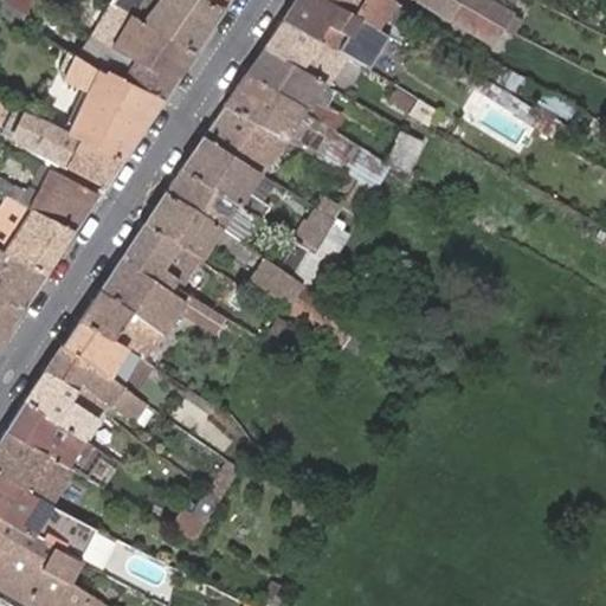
[(26,0),(0,0),(0,17),(23,28),(36,5),(26,0)]
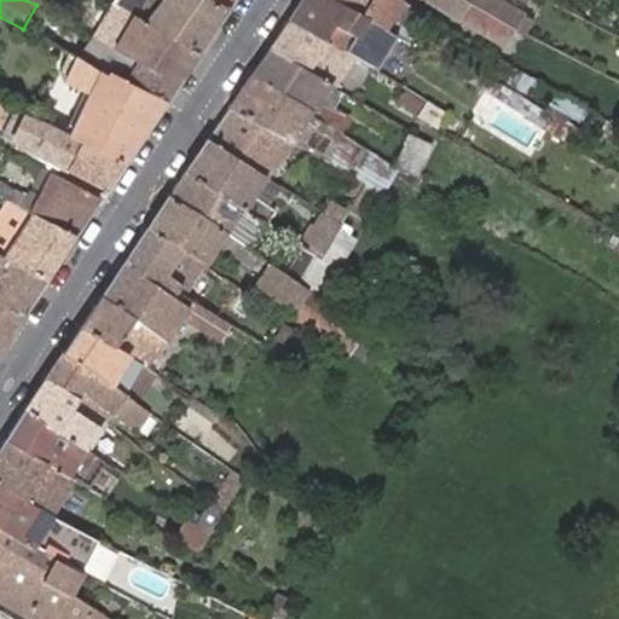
[(231,4),(221,0),(128,0),(125,9),(138,13),(202,47),(231,4)]
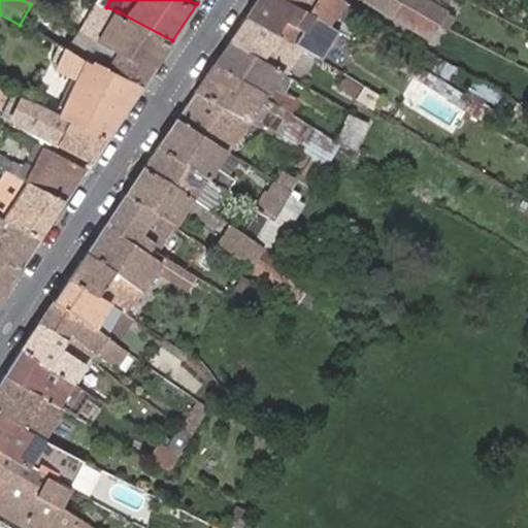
[(312,19),(282,0),(256,0),(244,19),(245,20),(275,38),(276,36),(299,51),(317,62),(334,32),(330,30),(318,22),(312,19)]
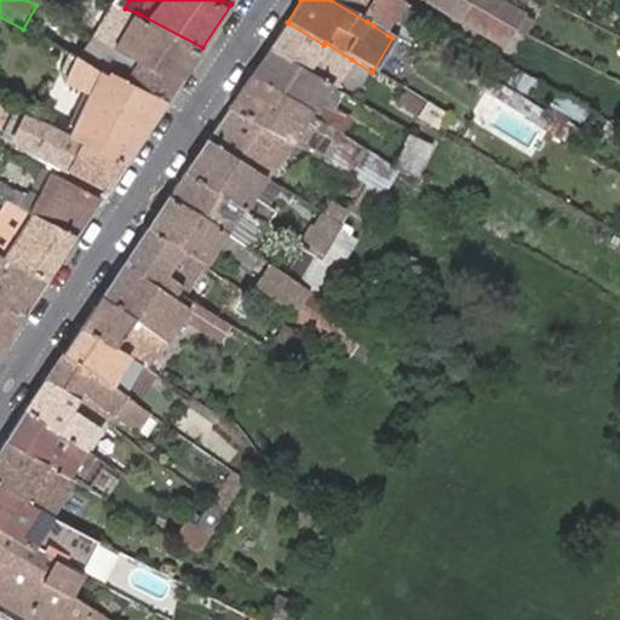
[(331,0),(367,22),(373,26),(388,35),(395,22),(390,18),(400,0),(331,0)]
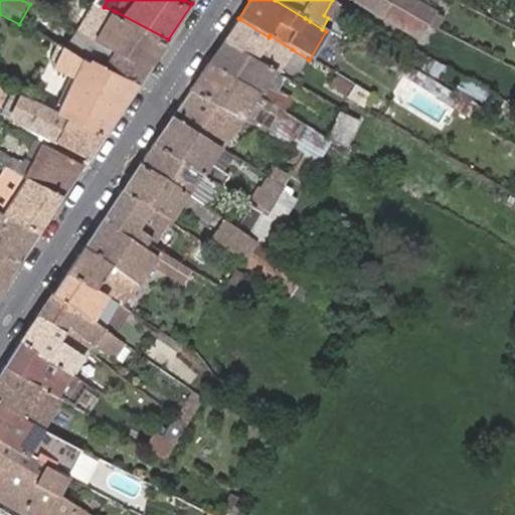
[(350,0),(381,19),(420,43),(430,26),(391,4),(384,0),(350,0)]
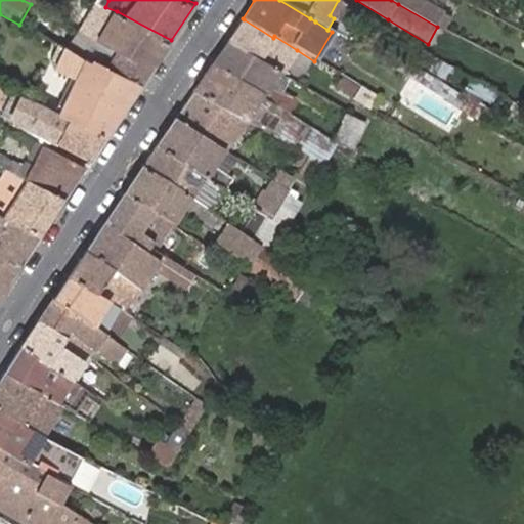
[(88,62),(140,86),(171,40),(117,11),(97,43),(50,16),(39,34),(88,62)]
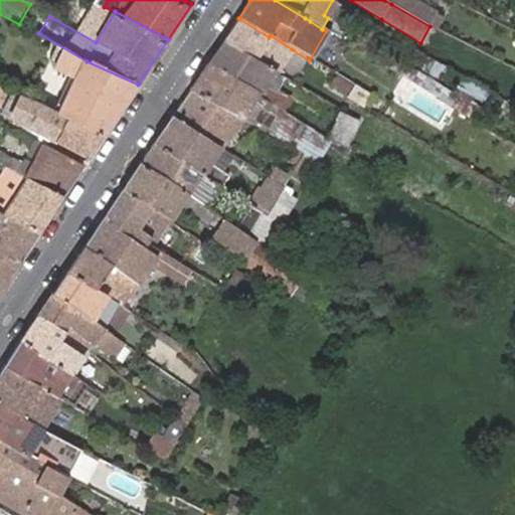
[(239,19),(224,42),(254,61),(255,60),(274,71),(277,73),(292,49),(270,35),(269,37),(239,19)]
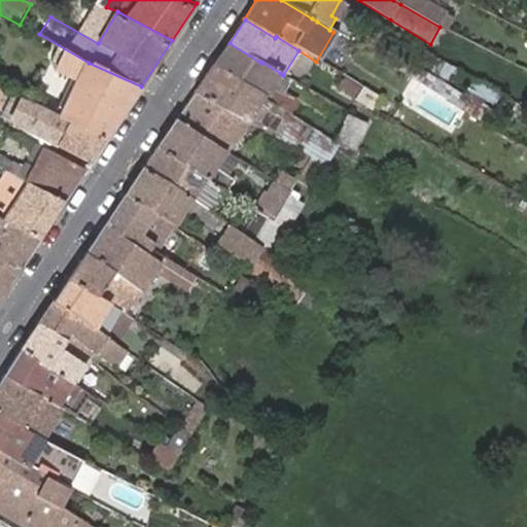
[(230,43),(214,65),(265,98),(266,96),(280,73),(261,62),(260,63),(230,43)]
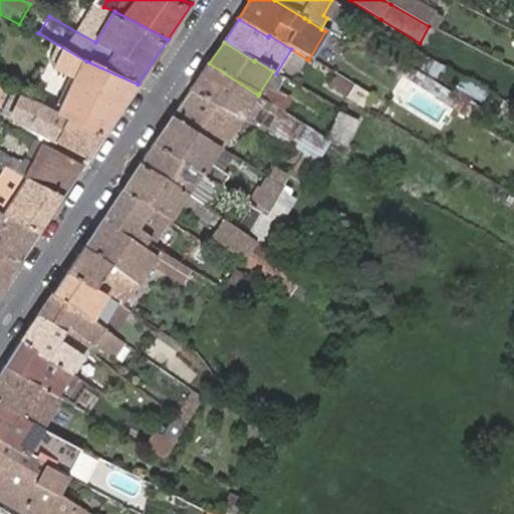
[(104,136),(138,84),(86,61),(55,112),(69,118),(104,136)]
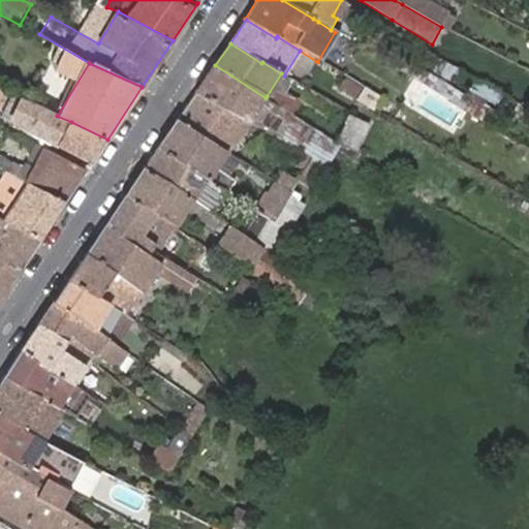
[(266,98),(215,65),(195,94),(245,126),(305,157),(313,161),(331,134),(267,96),(266,98)]
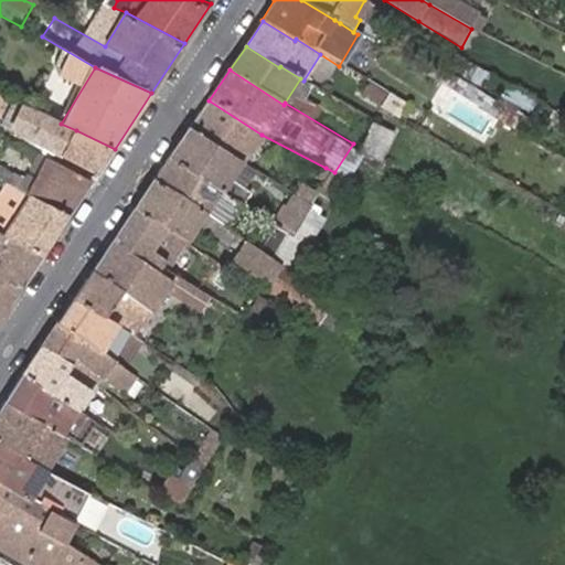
[(209,100),(189,129),(242,163),(262,135),(209,100)]
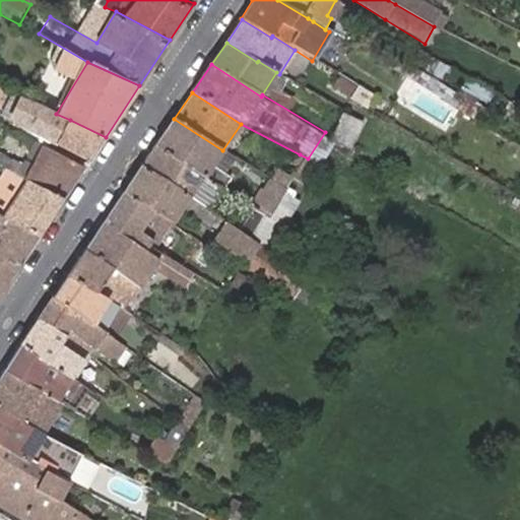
[(56,114),(23,99),(11,118),(58,143),(70,120),(56,114)]
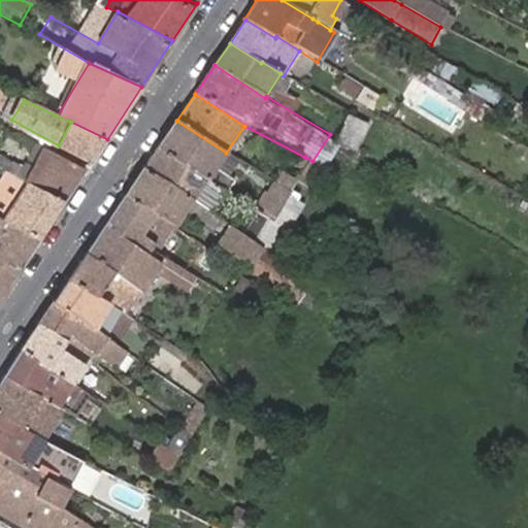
[(343,112),(330,134),(342,141),(345,143),(358,122),(343,112)]
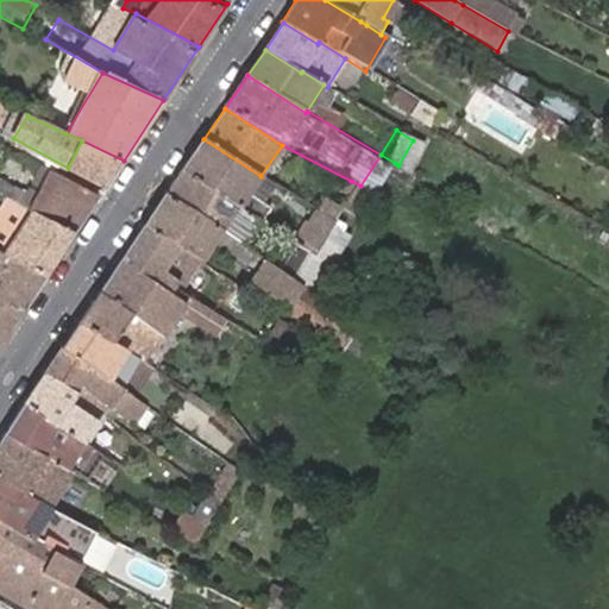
[(182,171),(239,209),(261,176),(203,139),(182,171)]
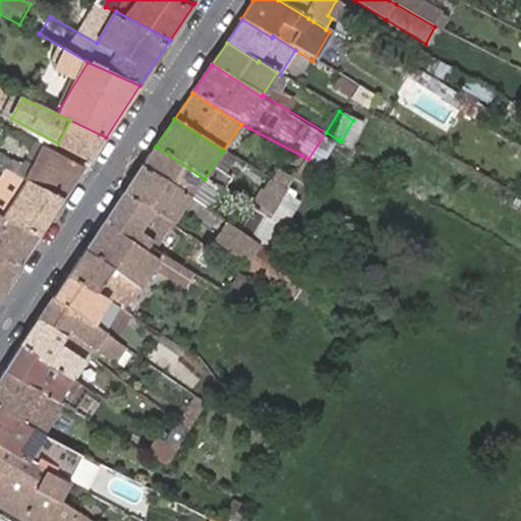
[(90,162),(106,137),(70,120),(58,143),(90,162)]
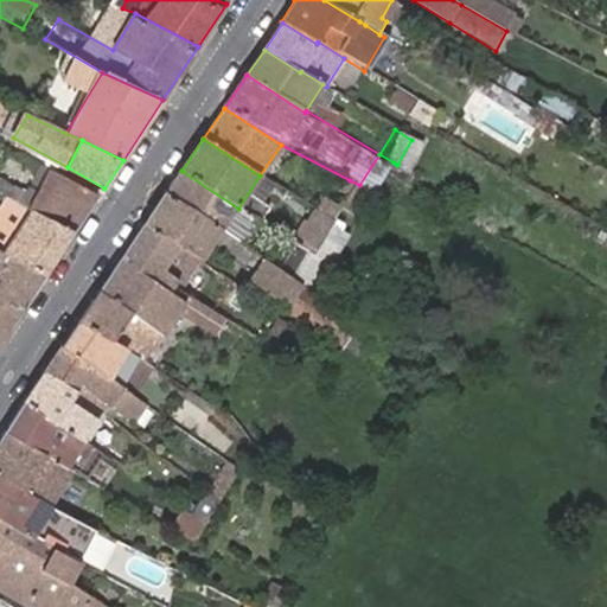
[(394,163),(379,154),(359,185),(355,192),(344,209),(359,218),(394,163)]
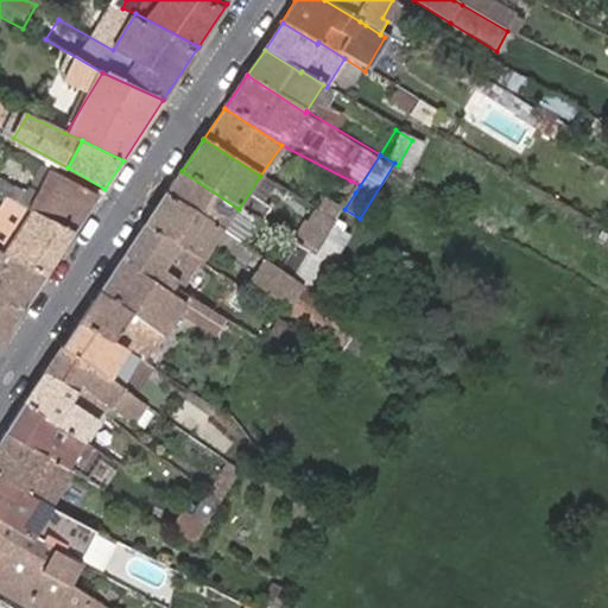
[(100,196),(51,169),(39,162),(21,190),(0,178),(0,195),(16,203),(73,235),(100,196)]
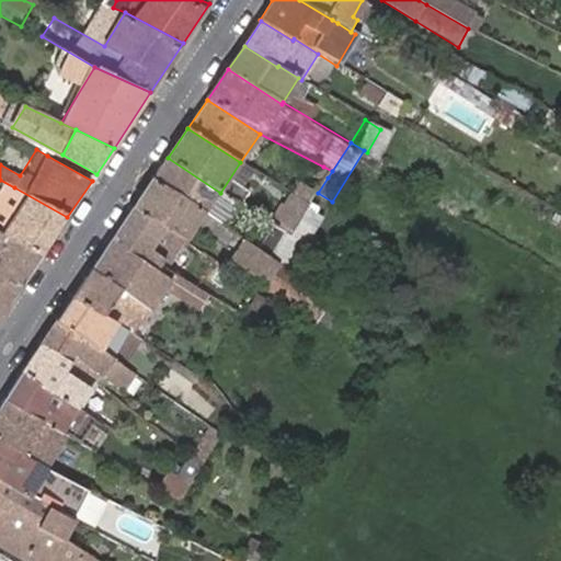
[(151,181),(204,216),(220,193),(168,158),(151,181)]
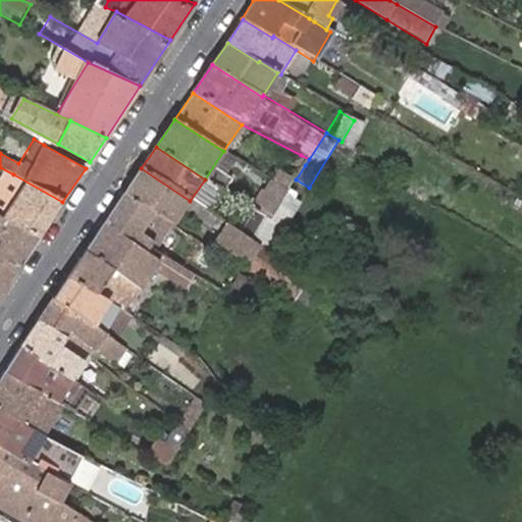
[(298,161),(305,165),(309,159),(301,155),(298,161)]
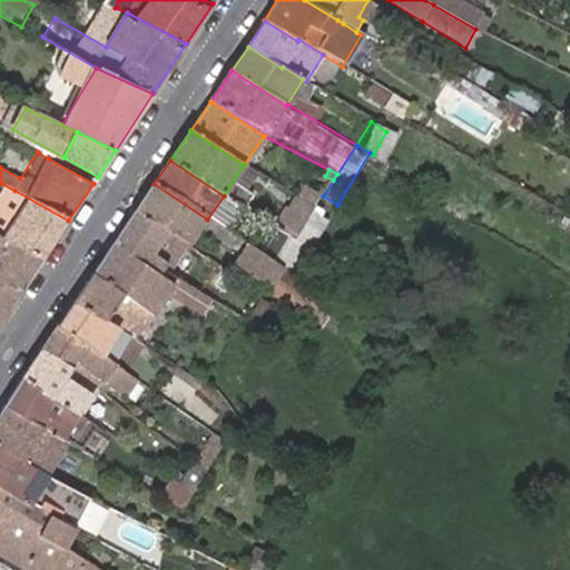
[(187,248),(207,219),(154,184),(134,214),(187,248)]
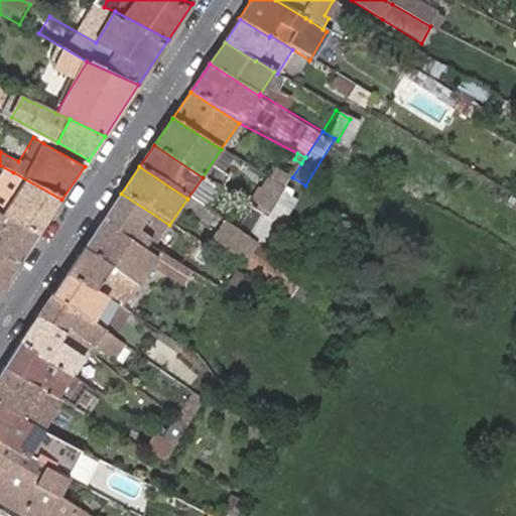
[(275,169),(268,179),(284,190),(287,185),(291,179),(275,169)]
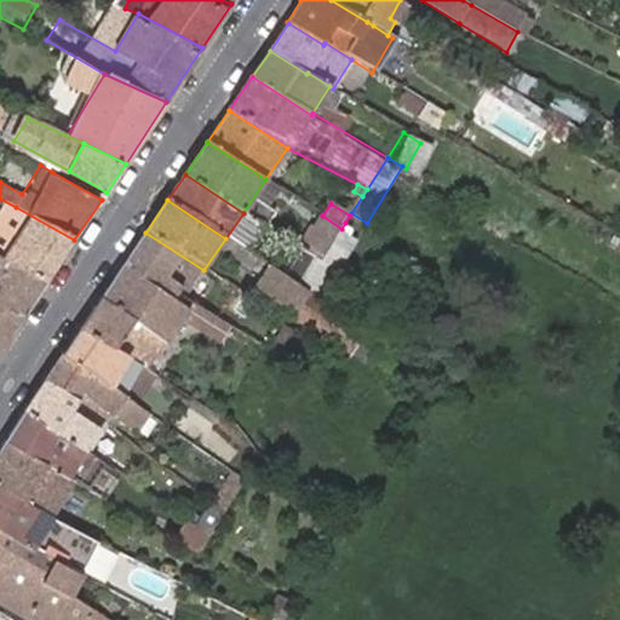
[(0,260),(41,283),(74,240),(16,207),(0,233),(0,260)]
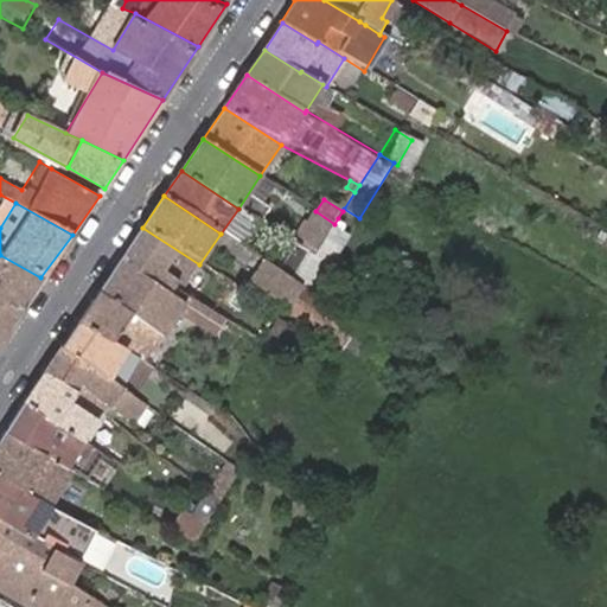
[(308,255),(313,259),(334,224),(315,211),(311,209),(289,243),(294,246),(308,255)]
